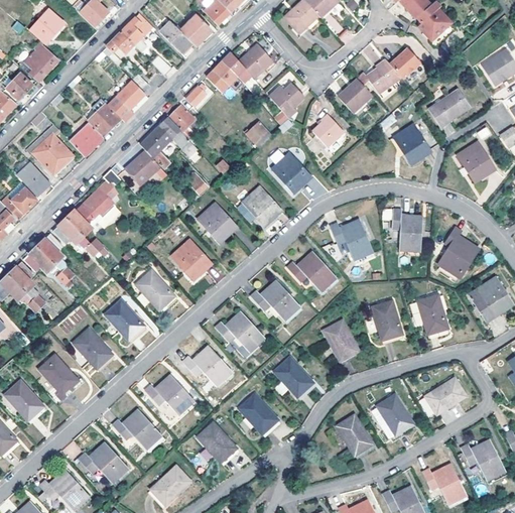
[(72,5),(82,15),(94,26),(109,10),(98,1),(99,0),(82,0),(76,0),(72,5)]
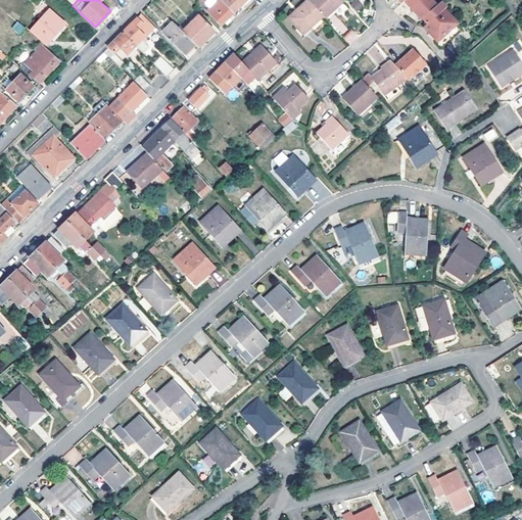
[(234,10),(223,0),(216,0),(206,9),(221,24),(234,10)]
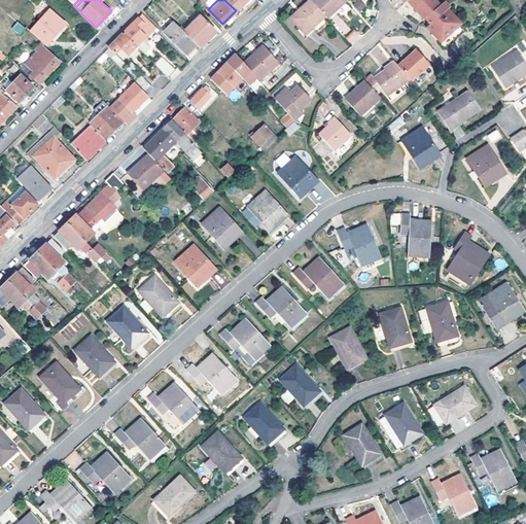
[(224,0),(236,10),(246,0),(224,0)]
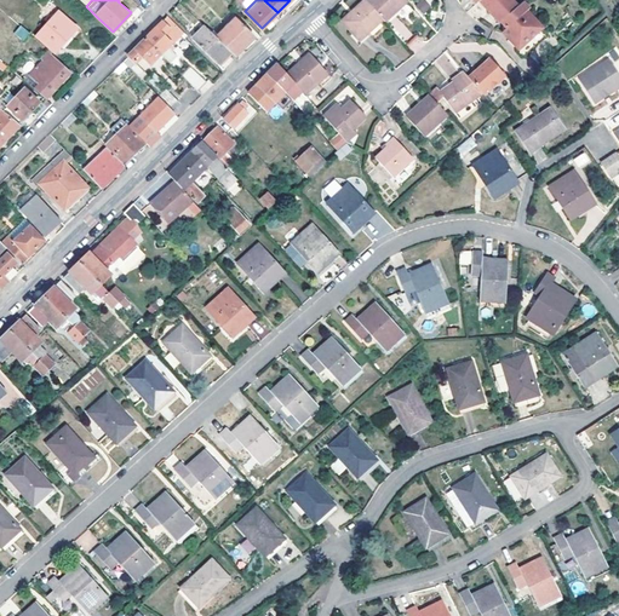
[(383,18),(368,1),(367,0),(365,0),(342,21),(353,32),(359,39),(366,33),(383,18)]
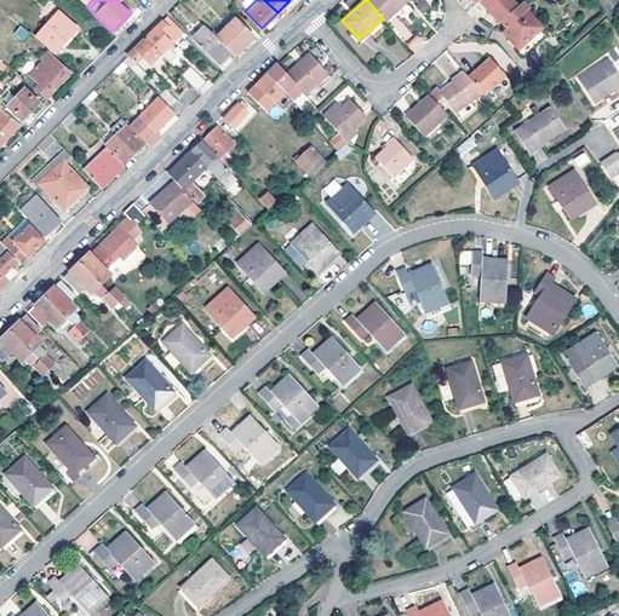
[(400,6),(407,0),(370,0),(368,1),(383,18),(384,19),(388,17),(400,6)]
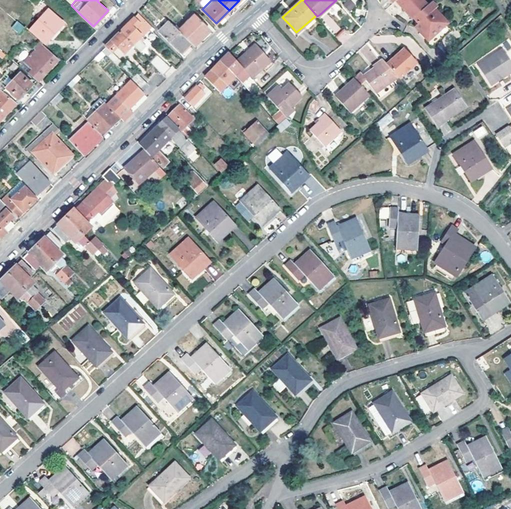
[(412,17),(427,3),(424,0),(396,0),(401,8),(410,18),(412,17)]
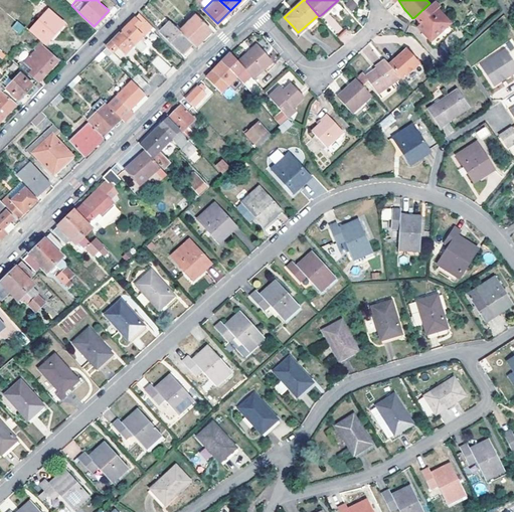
[(440,6),(435,0),(433,0),(430,3),(414,17),(419,23),(417,25),(422,30),(430,39),(427,40),(434,47),(454,29),(437,9),(440,6)]
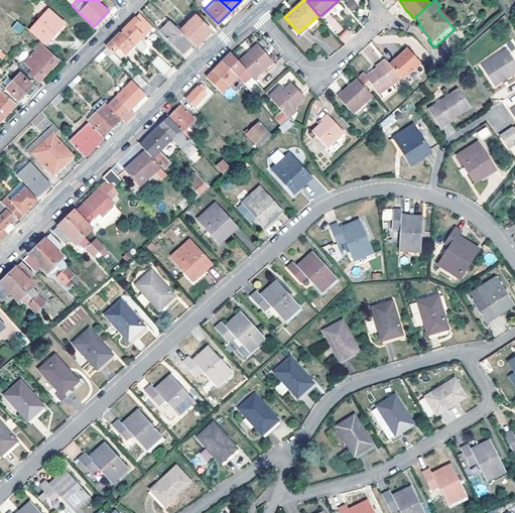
[(336,9),(333,5),(323,14),(327,18),(336,9)]
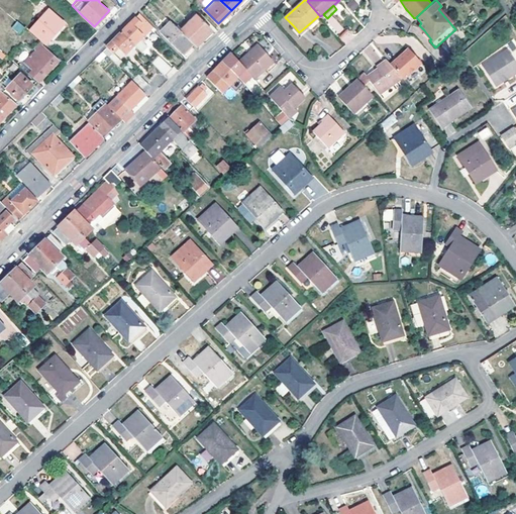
[(47,8),(29,27),(45,41),(64,22),(47,8)]
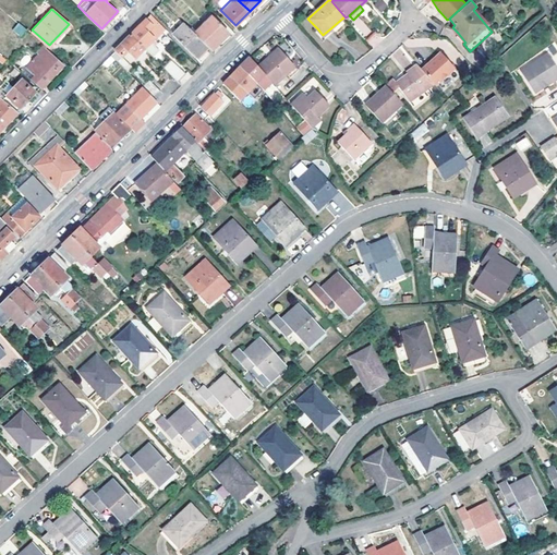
[(150,13),(131,33),(145,47),(152,40),(155,37),(162,29),(165,32),(167,29),(150,13)]
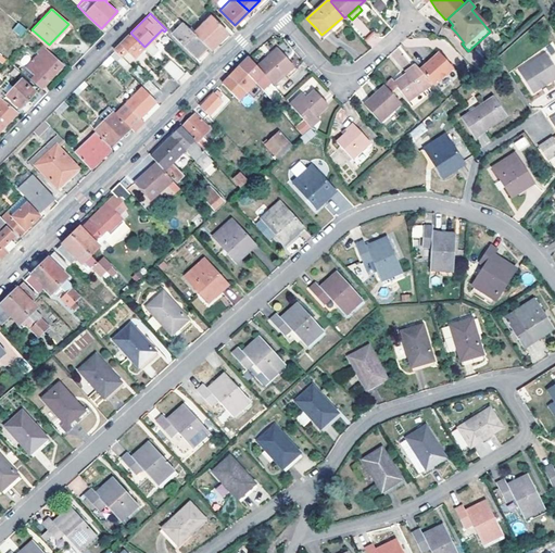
[(226,28),(216,17),(209,25),(206,22),(204,24),(203,24),(193,33),(206,46),(210,49),(219,39),(217,37),(226,28)]
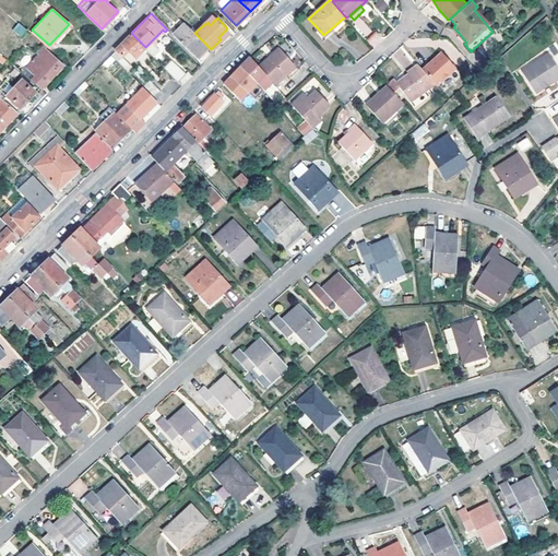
[(63,61),(46,46),(47,45),(23,23),(19,20),(12,25),(21,34),(23,32),(32,39),(30,40),(37,47),(39,45),(43,47),(26,66),(27,67),(23,71),(40,85),(63,61)]
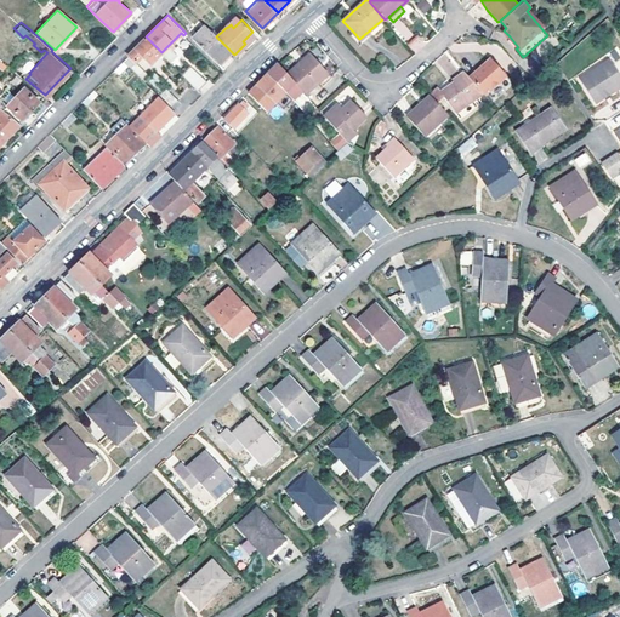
[(194,39),(219,62),(231,51),(216,36),(206,27),(194,39)]
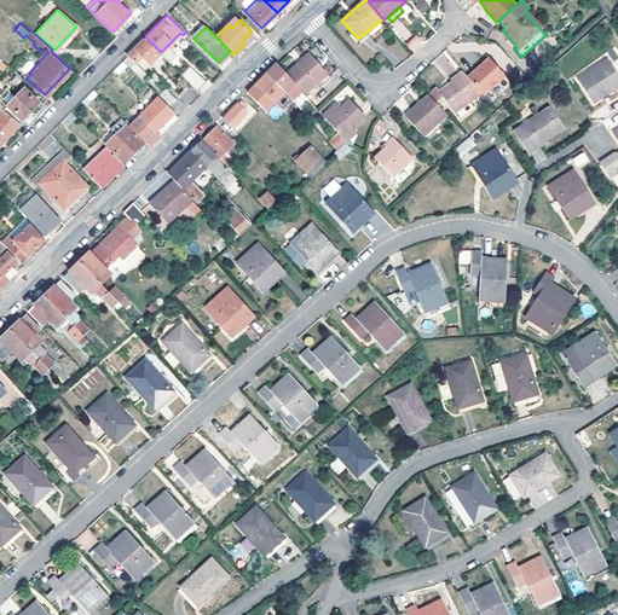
[(242,41),(244,44),(254,34),(252,32),(242,41)]
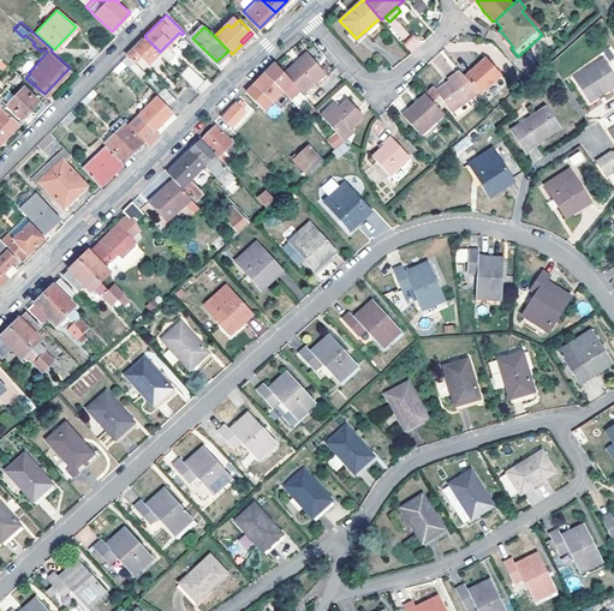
[(365,36),(363,33),(356,39),(350,31),(346,35),(356,45),(365,36)]
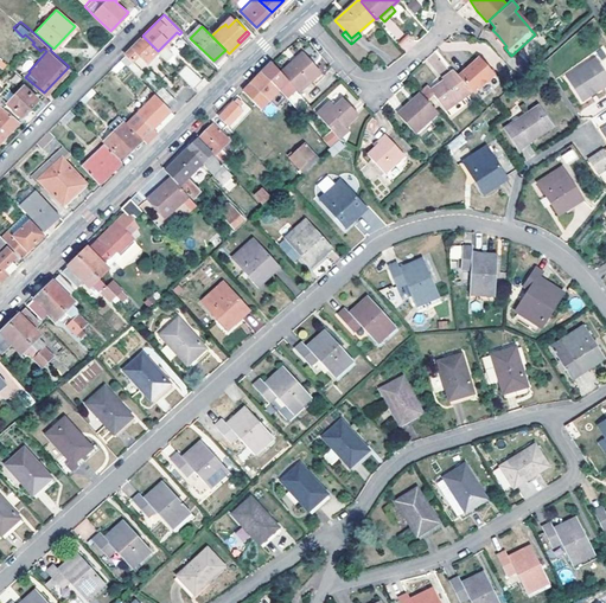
[(406,31),(397,39),(404,46),(413,38),(406,31)]
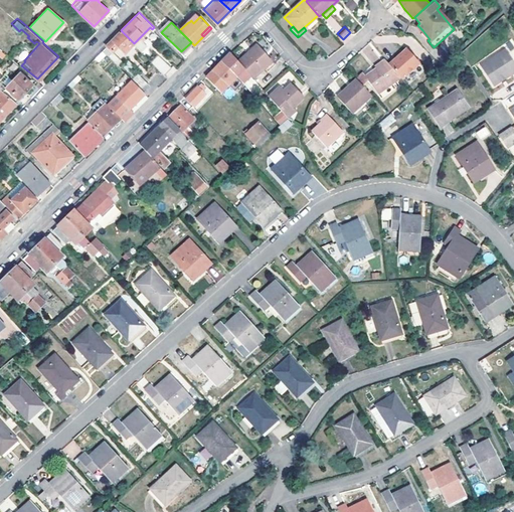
[(121,30),(103,48),(107,52),(112,57),(118,64),(122,60),(113,51),(118,46),(125,52),(134,43),(121,30)]
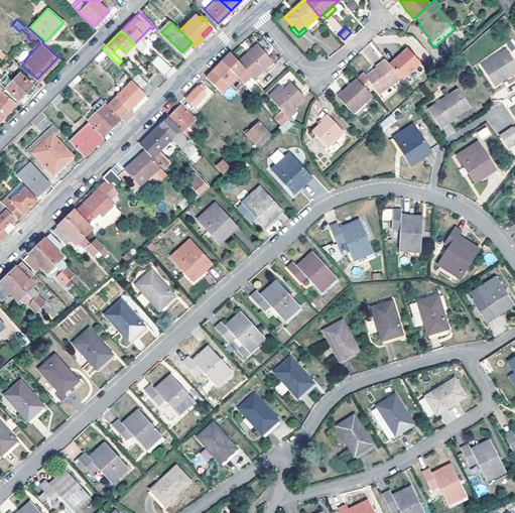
[(428,40),(430,39),(423,30),(420,32),(428,40)]
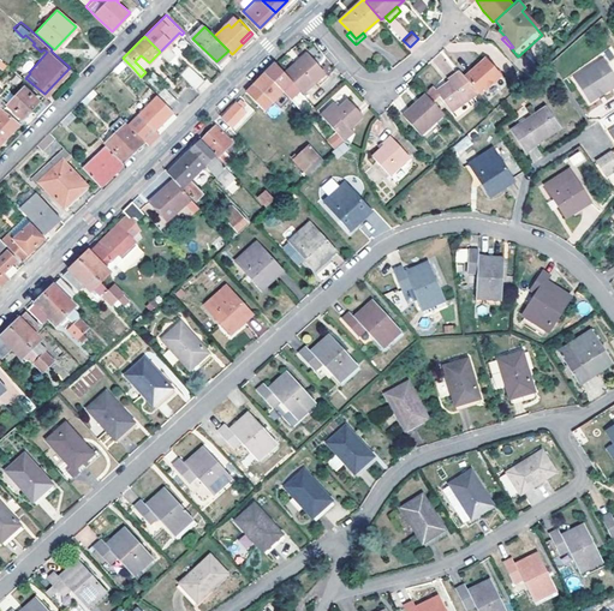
[(309,52),(286,72),(303,91),(316,79),(320,83),(329,76),(309,52)]
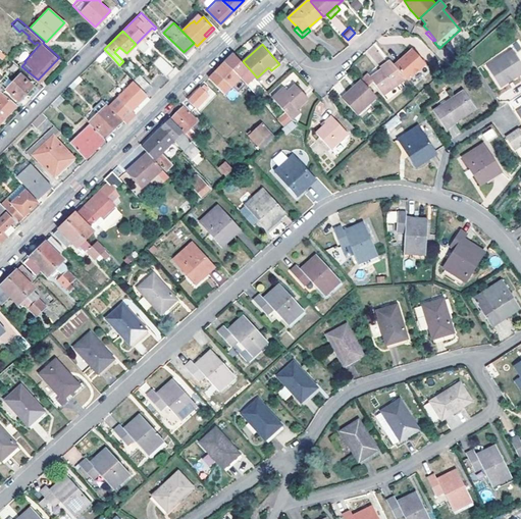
[(393,62),(406,76),(420,64),(412,55),(415,52),(410,47),(393,62)]
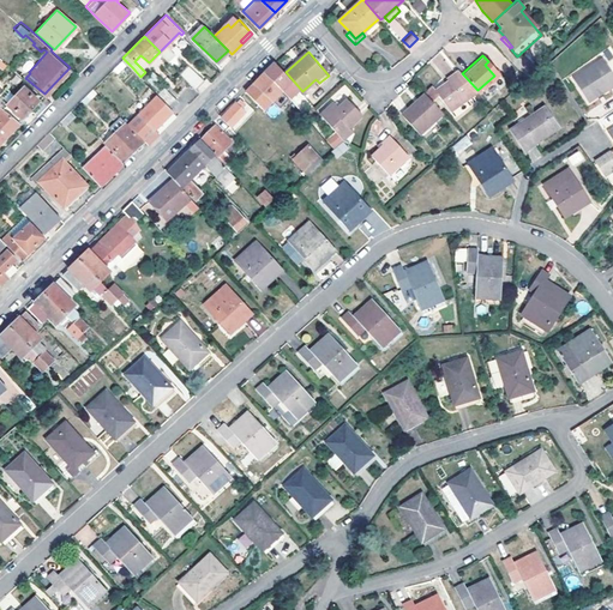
[(584,102),(612,84),(612,79),(599,59),(569,79),(584,102)]
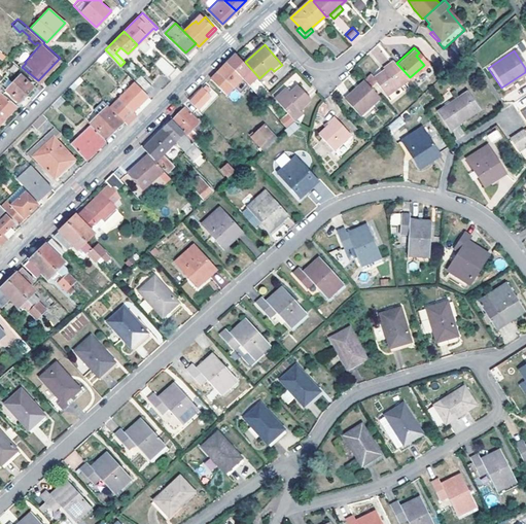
[(248,66),(235,53),(229,60),(240,73),(248,66)]
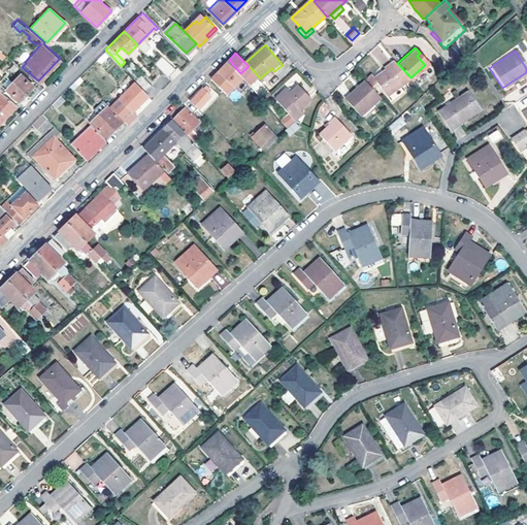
[(428,62),(420,53),(417,56),(425,65),(428,62)]
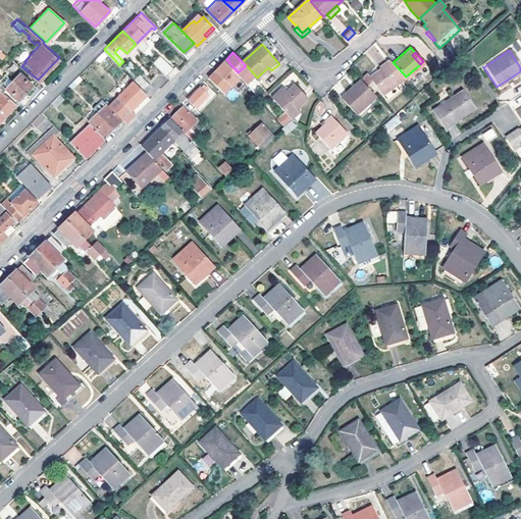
[(113,58),(108,53),(102,58),(107,63),(113,58)]
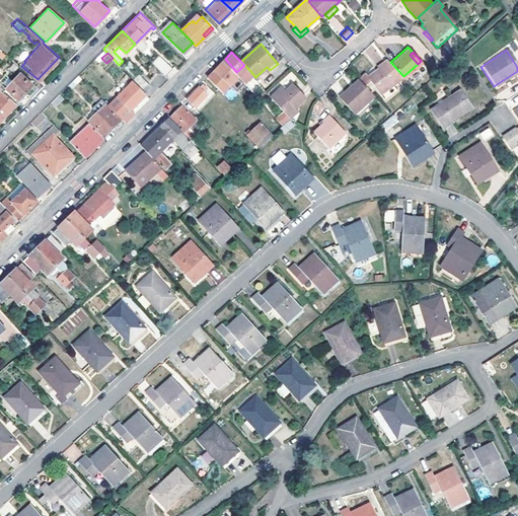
[(172,66),(159,53),(151,60),(164,74),(172,66)]
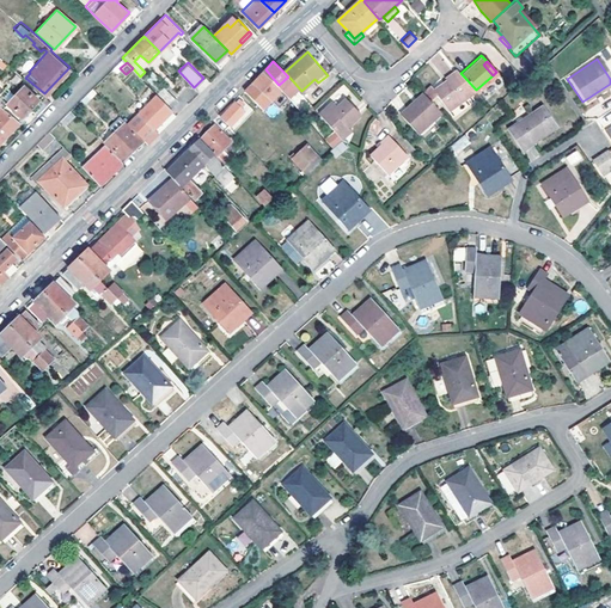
[(257,79),(246,90),(257,100),(264,93),(270,100),(277,93),(288,104),(292,100),(279,85),(266,69),(256,78),(257,79)]
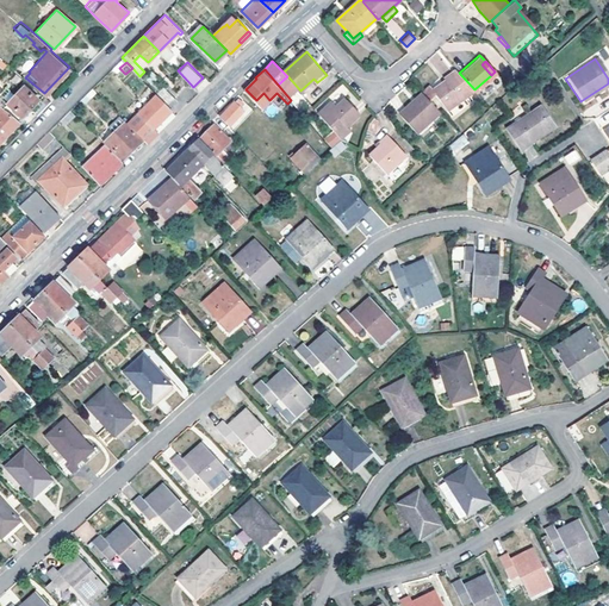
[(421,87),(427,97),(434,92),(445,107),(467,93),(452,70),(442,76),(445,79),(432,87),(428,82),(421,87)]
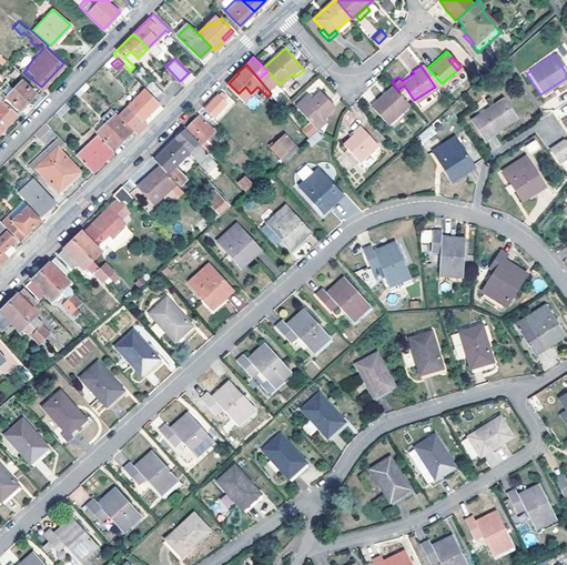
[(22,80),(8,94),(21,108),(36,92),(22,80)]
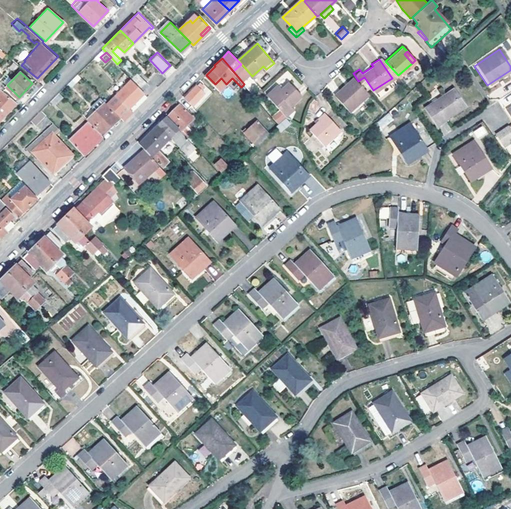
[(77,72),(72,77),(75,81),(81,75),(77,72)]
